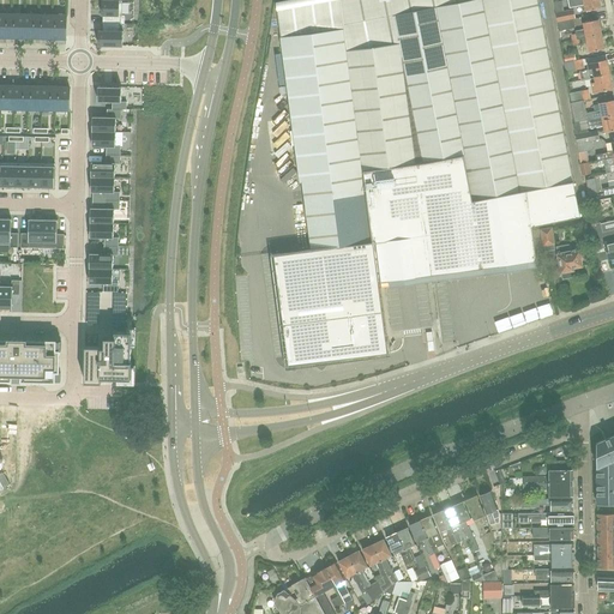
[(536,0),(470,0),(393,16),(399,43),(347,50),(343,29),(281,37),(300,182),(302,182),(312,251),(373,242),(362,170),(422,162),(422,163),(464,155),(473,200),(528,190),(572,181),(536,0)]
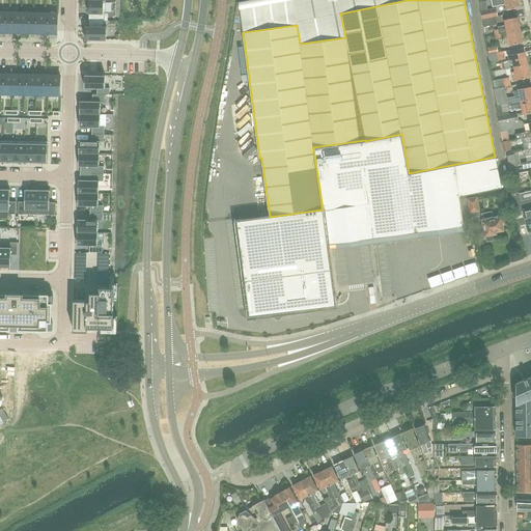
[(518,0),(491,0),(493,6),(505,4),(506,9),(520,7),(518,0)]
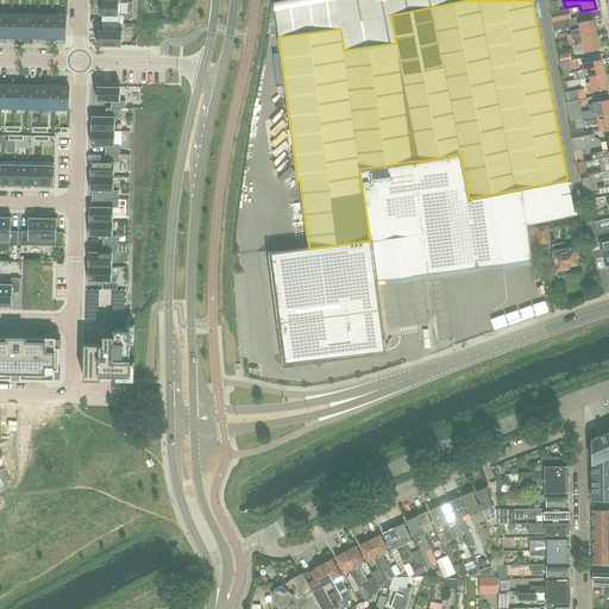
[(121,16),(121,1),(101,1),(101,16),(102,16),(102,23),(124,24),(124,16),(121,16)]
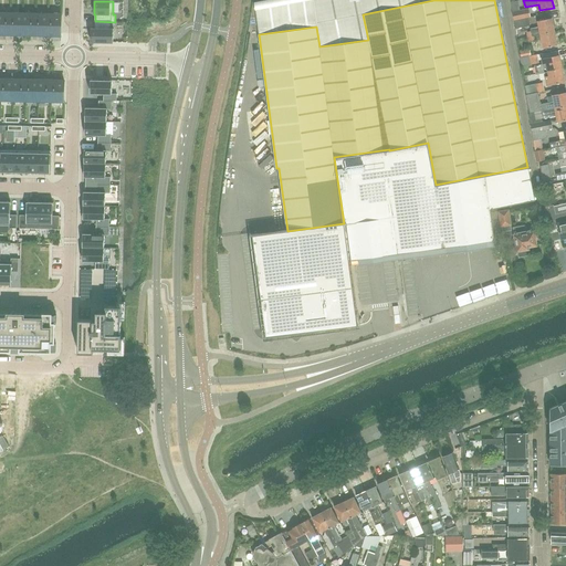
[(531,18),(531,17),(528,10),(512,13),(514,21),(528,19),(531,18)]
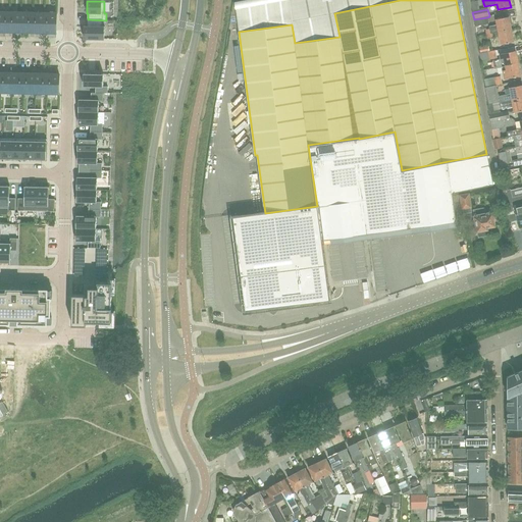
[(0,11),(0,32),(9,32),(9,12),(0,11)]
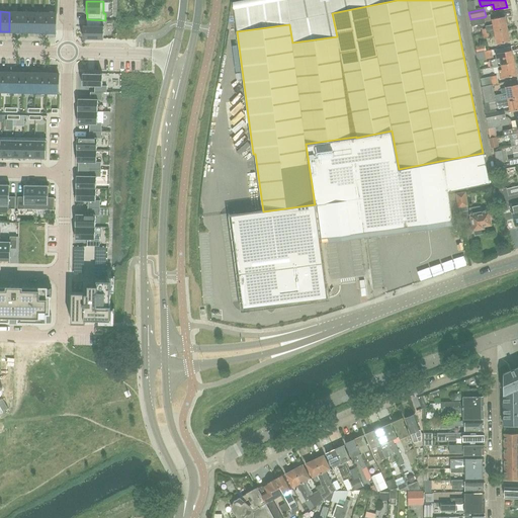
[(9,12),(9,31),(20,32),(21,12),(9,12)]
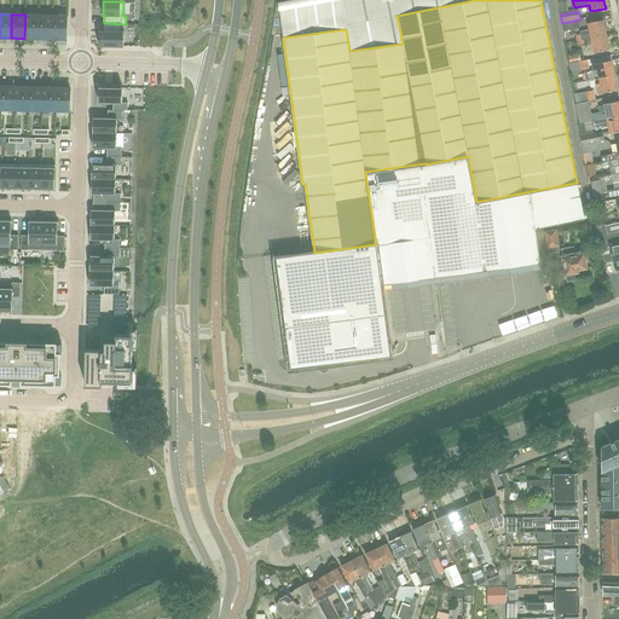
[(25,15),(24,39),(39,39),(39,15),(25,15)]
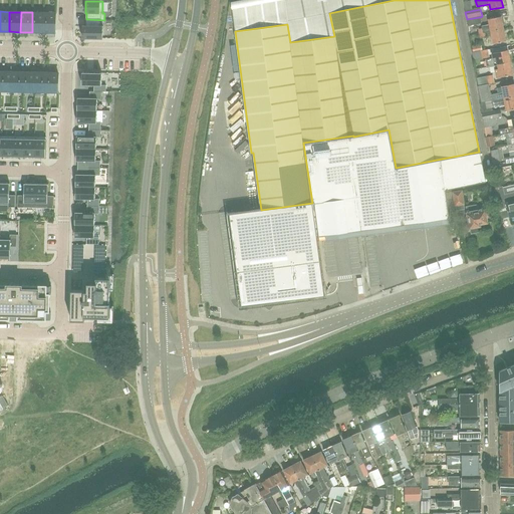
[(44,13),(32,12),(32,32),(43,32),(44,13)]
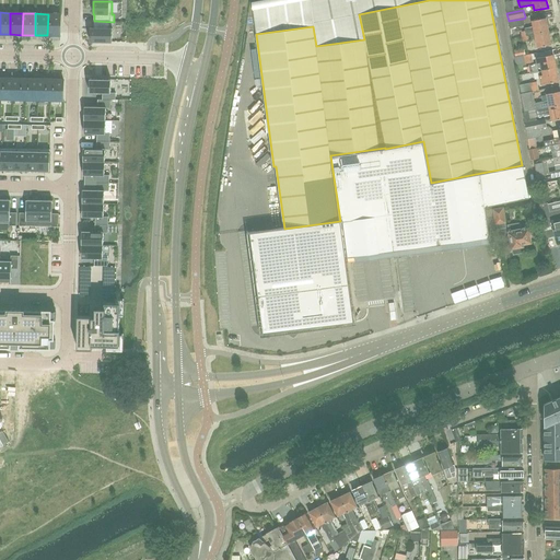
[(60,14),(48,14),(47,35),(60,35),(60,14)]
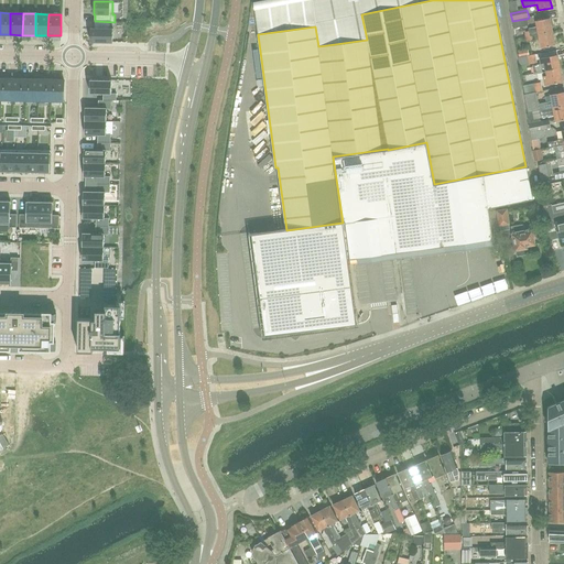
[(524,33),(525,36),(533,35),(552,31),(550,18),(535,21),(537,28),(528,29),(529,32),(524,33)]
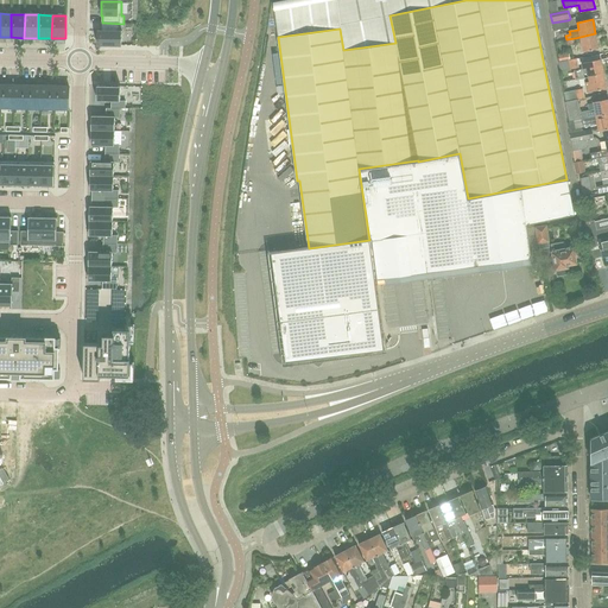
[(568,20),(552,23),(553,32),(570,29),(568,20)]
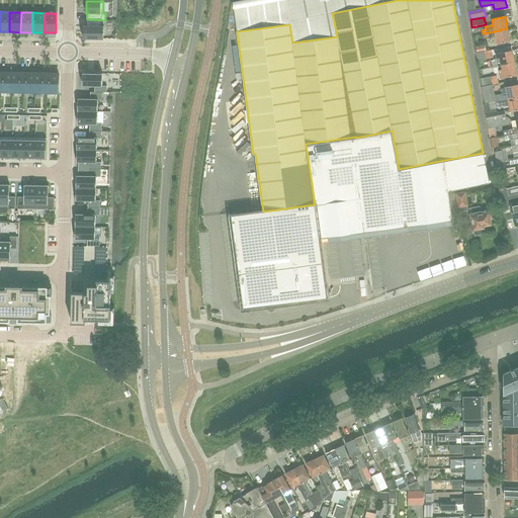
[(105,20),(87,19),(87,26),(83,26),(83,38),(103,38),(103,26),(101,26),(101,20),(105,20)]
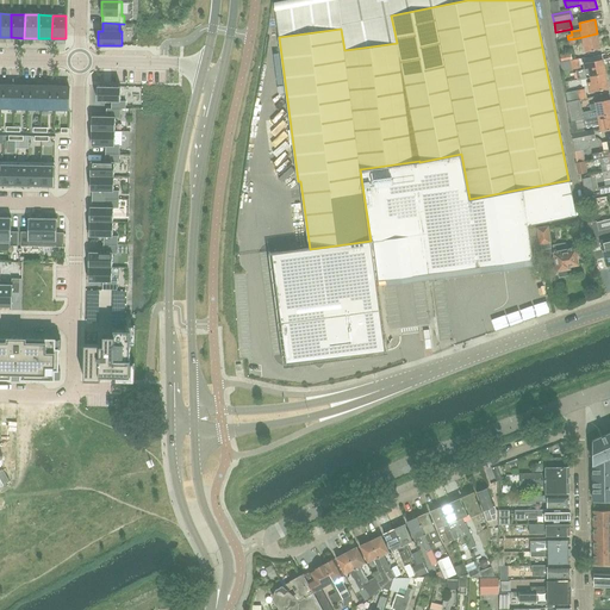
[(597,33),(577,38),(583,37),(585,51),(601,49),(597,33)]
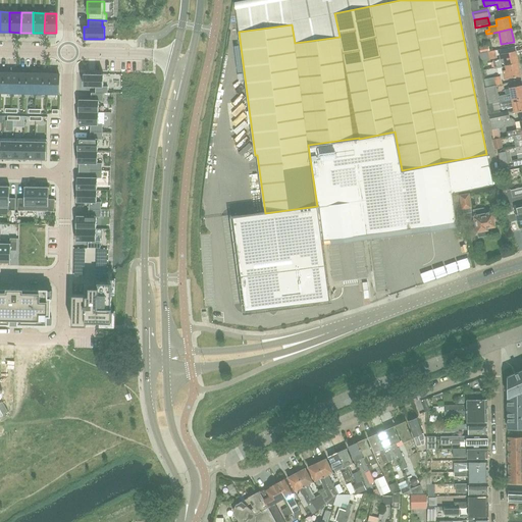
[(496,51),(488,52),(490,59),(497,58),(496,51)]
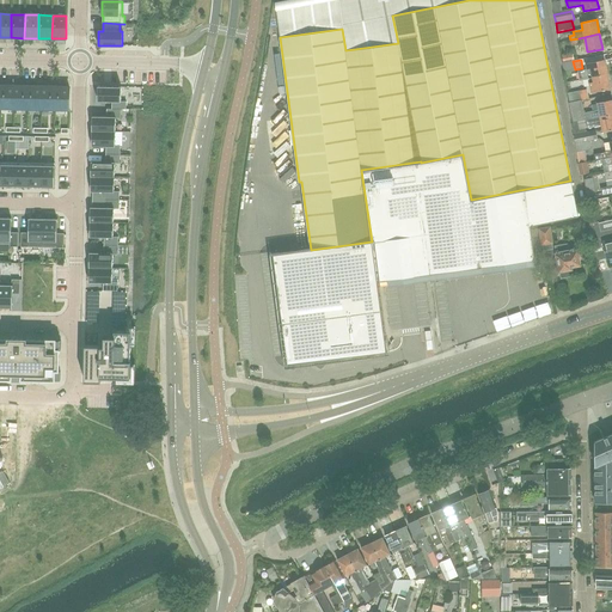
[(605,60),(586,63),(587,69),(588,78),(592,78),(607,74),(605,60)]
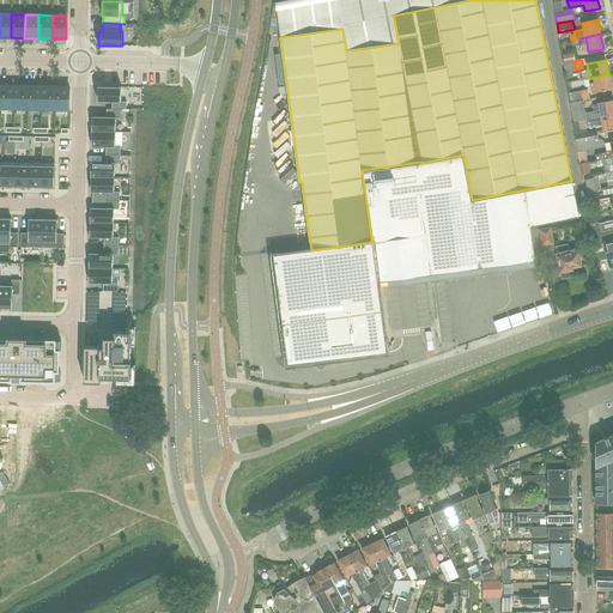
[(588,70),(578,72),(581,80),(589,78),(588,70)]
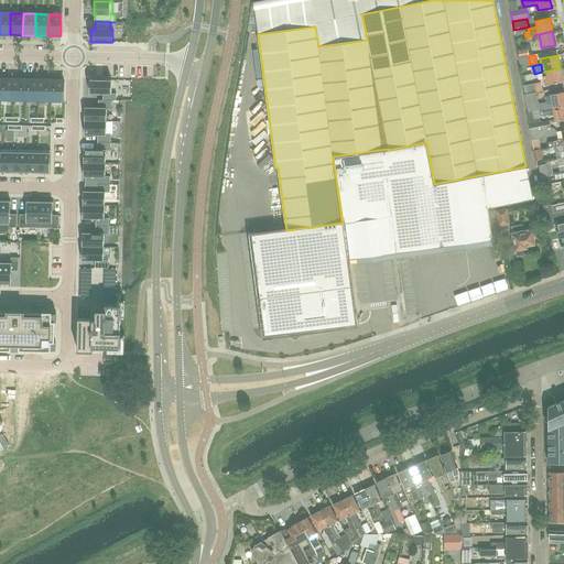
[(542,72),(543,76),(544,86),(563,82),(560,68),(545,72),(542,72)]
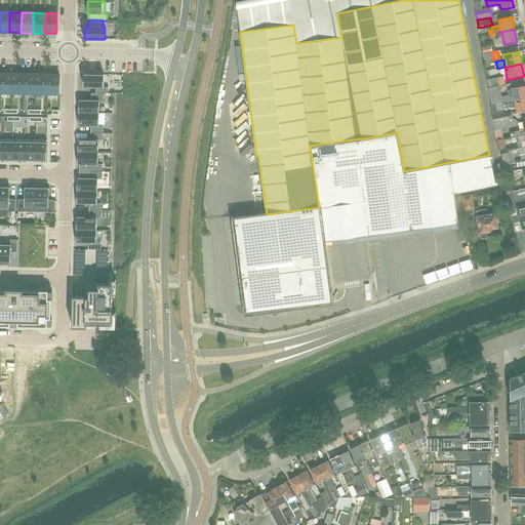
[(12,74),(1,73),(0,93),(12,93),(12,74)]
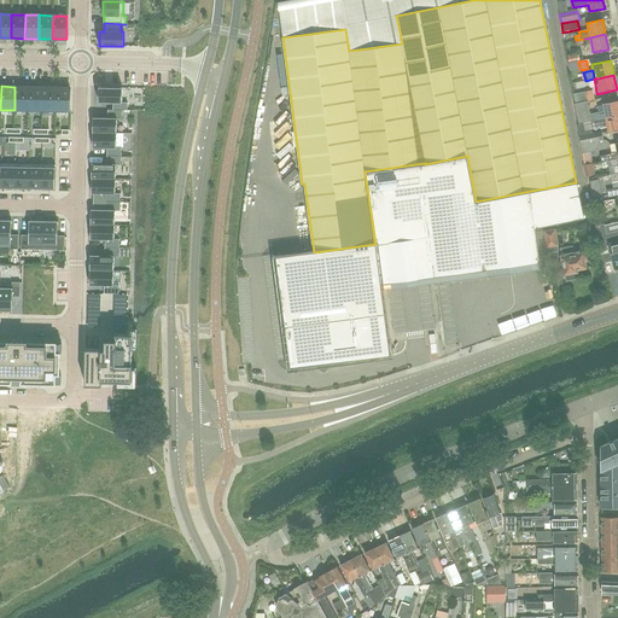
[(28,110),(28,87),(15,87),(15,110),(28,110)]
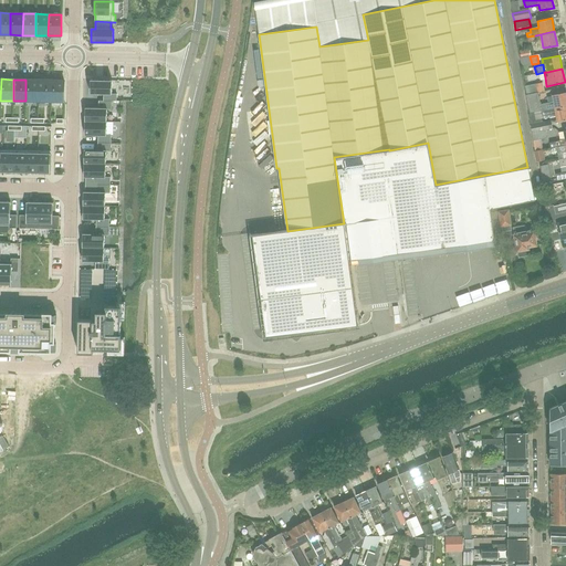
[(25,80),(25,101),(38,101),(39,80),(25,80)]
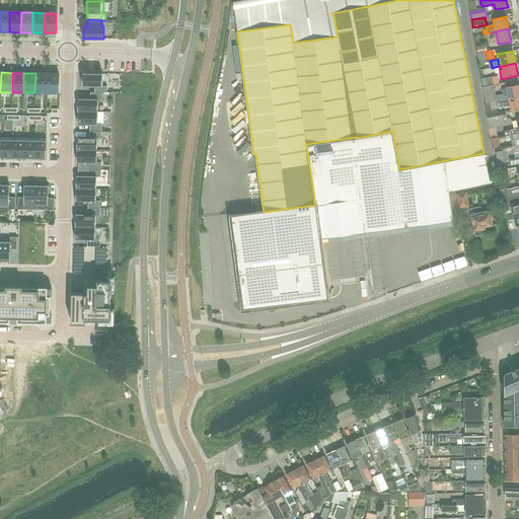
[(47,93),(47,73),(35,73),(34,92),(47,93)]
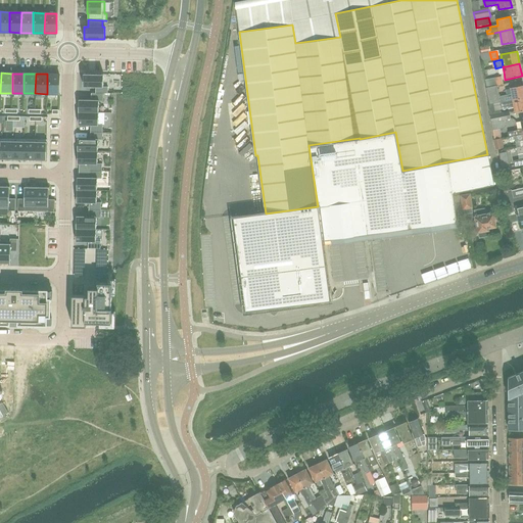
[(47,74),(47,94),(59,94),(59,75),(47,74)]
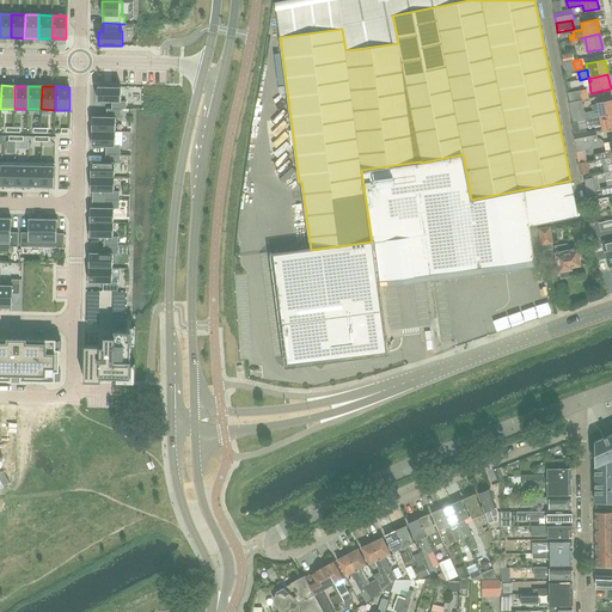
[(112,102),(112,109),(121,109),(127,110),(127,101),(122,101),(122,86),(98,86),(98,101),(112,102)]
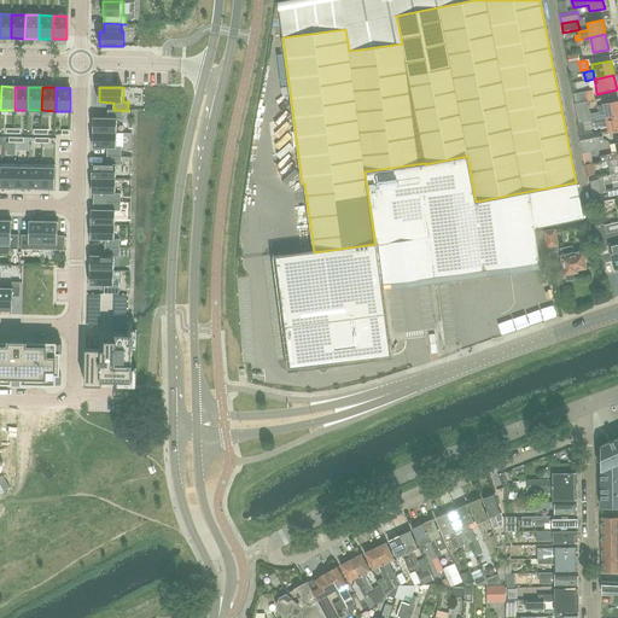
[(586,92),(573,94),(575,104),(587,101),(594,100),(593,91),(586,92)]
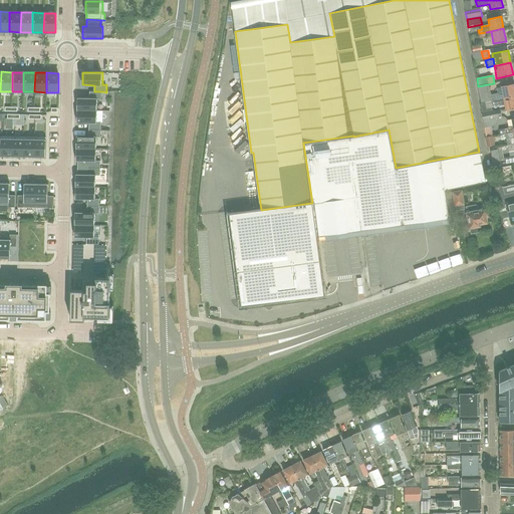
[(491,94),(492,100),(492,101),(513,95),(513,83),(501,86),(503,92),(491,94)]
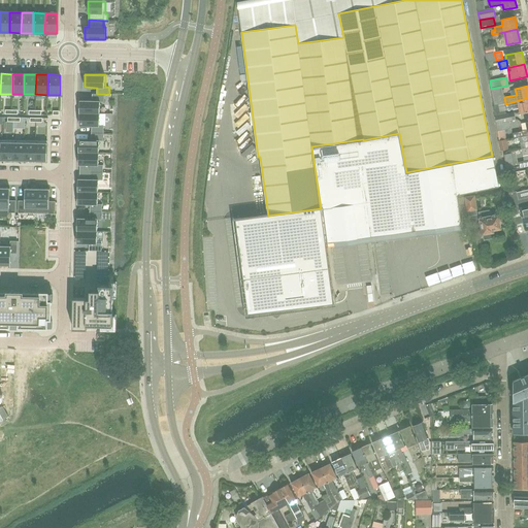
[(491,89),(494,105),(499,104),(505,103),(504,97),(502,87),(501,87),(491,89)]
